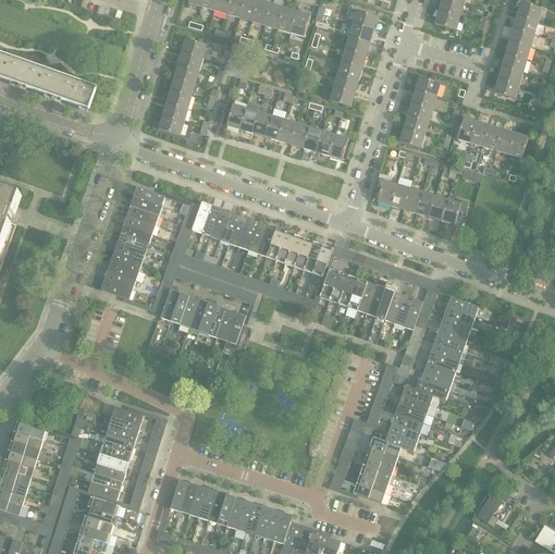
[(201,0),(200,4),(212,9),(214,0),(201,0)]
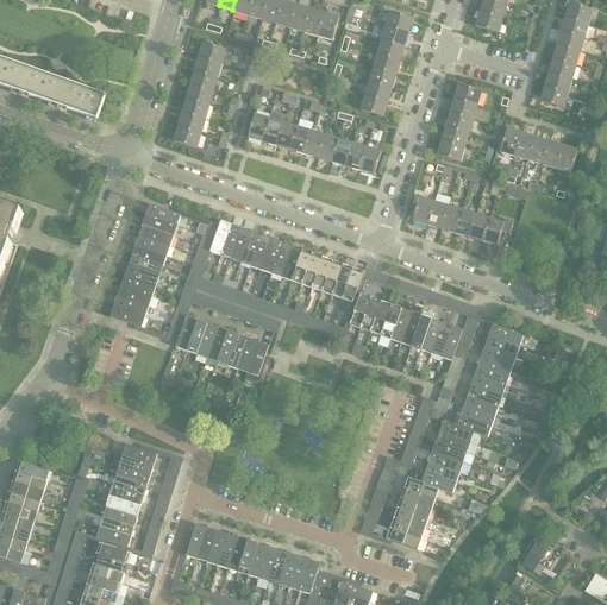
[(235,0),(232,10),(246,13),(250,0),(235,0)]
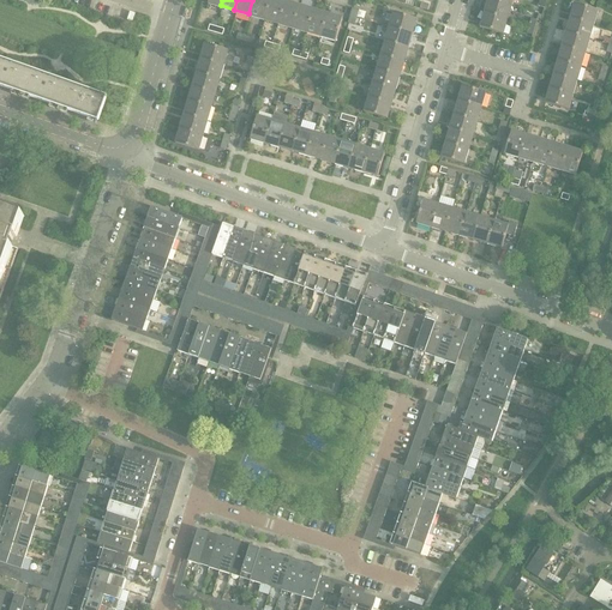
[(252,0),(249,13),(263,18),(268,0),(252,0)]
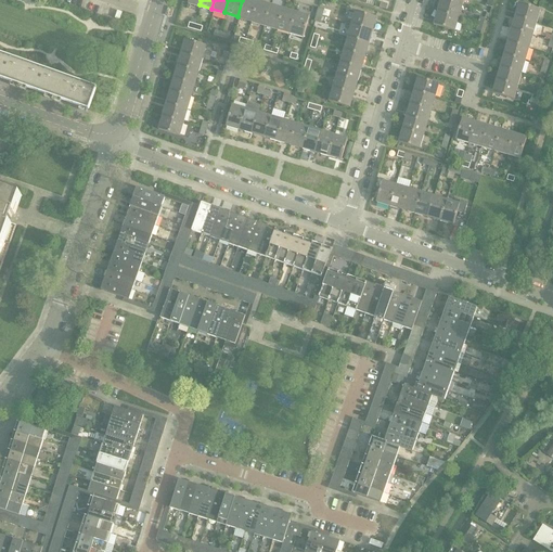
[(242,0),(238,16),(249,20),(255,0),(242,0)]
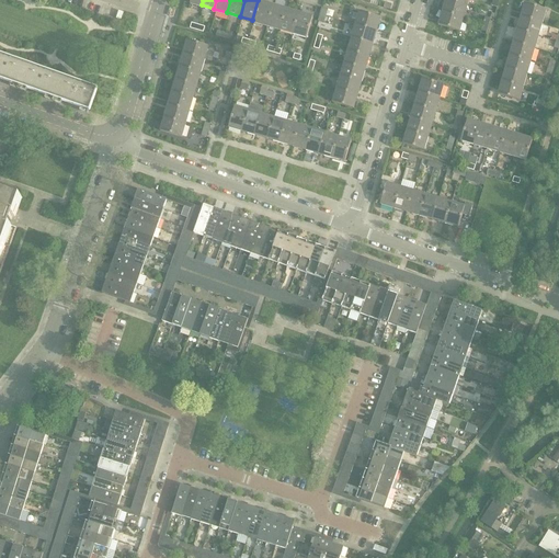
[(272,2),(265,0),(258,0),(252,20),(265,24),(272,2)]
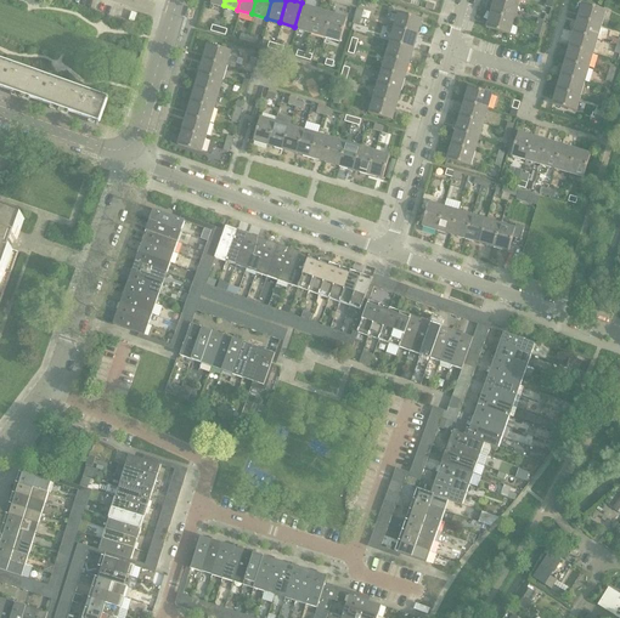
[(491,0),(489,10),(512,17),(517,3),(508,0),(491,0)]
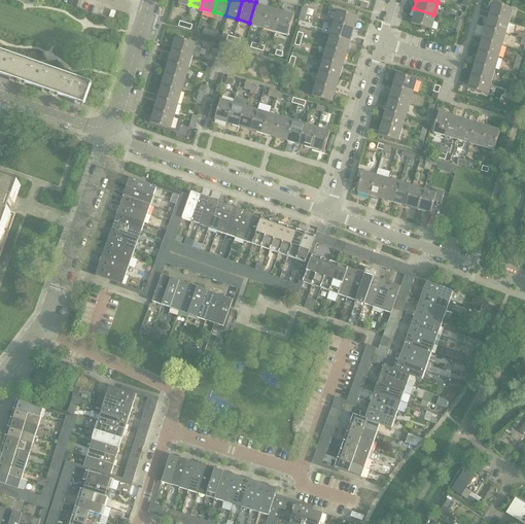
[(491,0),(488,12),(508,19),(512,6),(491,0)]
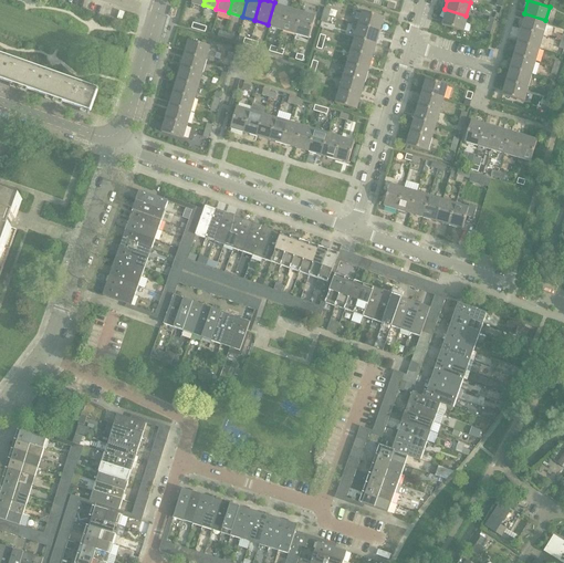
[(288,6),(274,2),(268,24),(281,28),(288,6)]
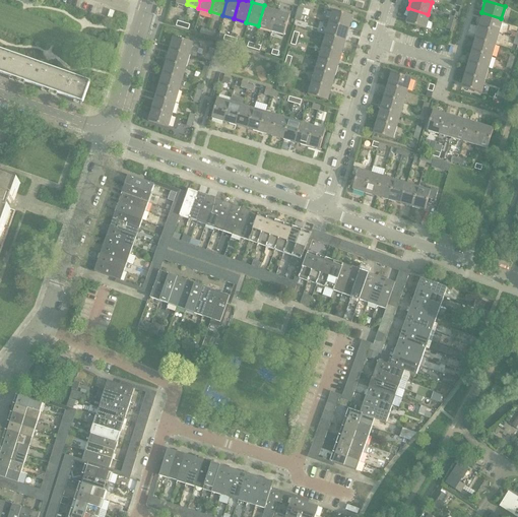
[(276,9),(264,5),(258,25),(270,29),(276,9)]
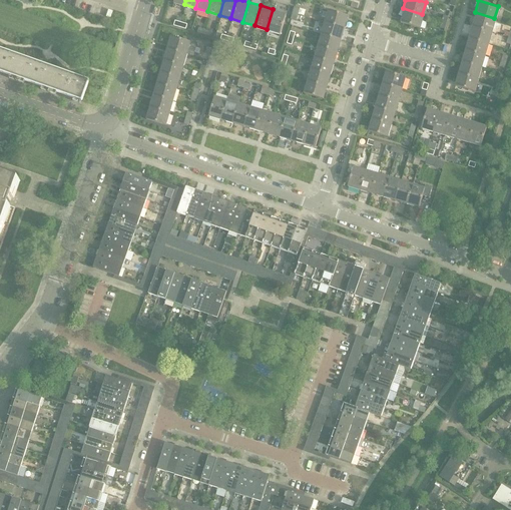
[(327,8),(323,20),(343,26),(347,14),(327,8)]
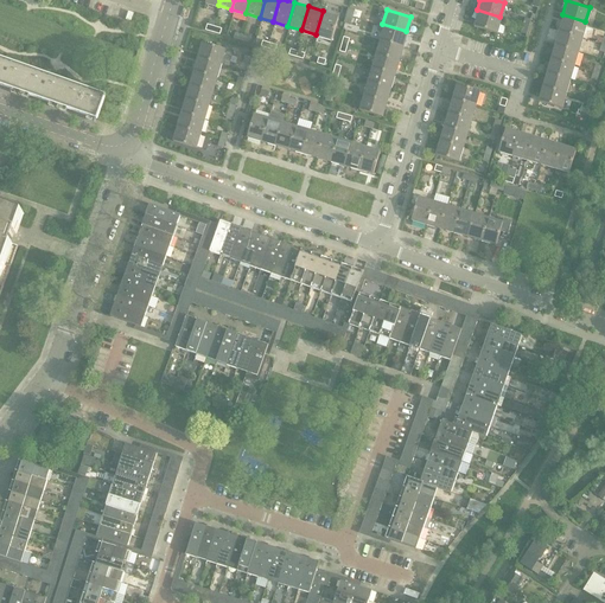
[(496,31),(500,17),(477,10),(472,24),(496,31)]
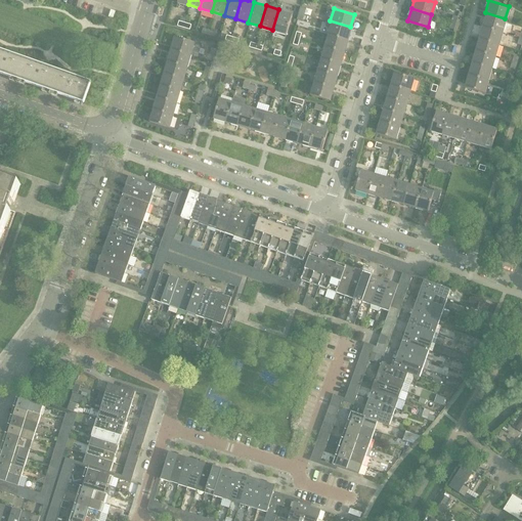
[(291,13),(278,9),(272,30),(285,33),(291,13)]
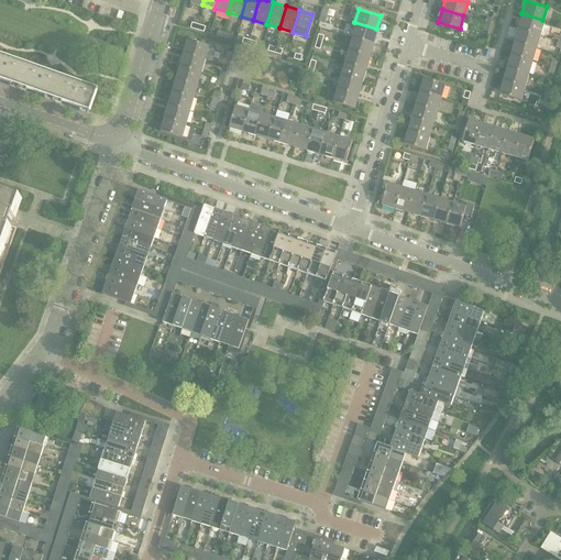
[(521,13),(517,28),(539,33),(542,20),(521,13)]
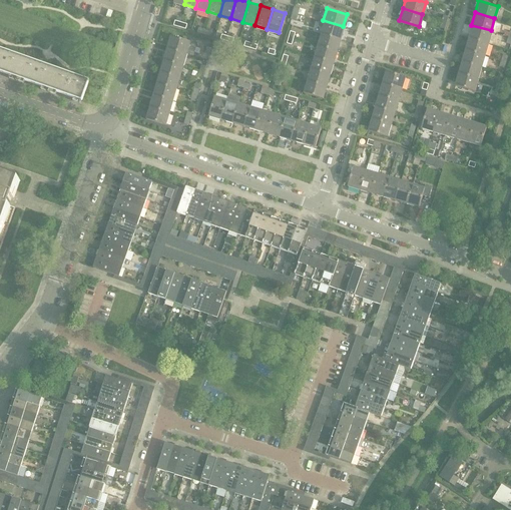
[(343,26),(323,20),(320,32),(340,37),(343,26)]
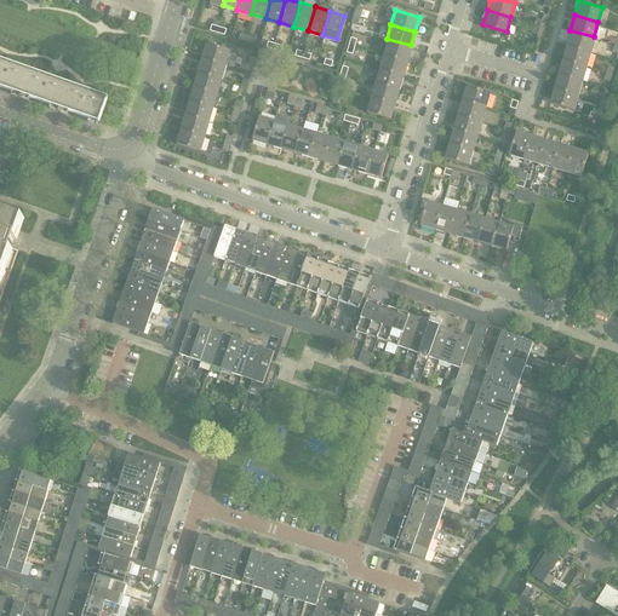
[(570,30),(565,44),(589,51),(594,36),(570,30)]
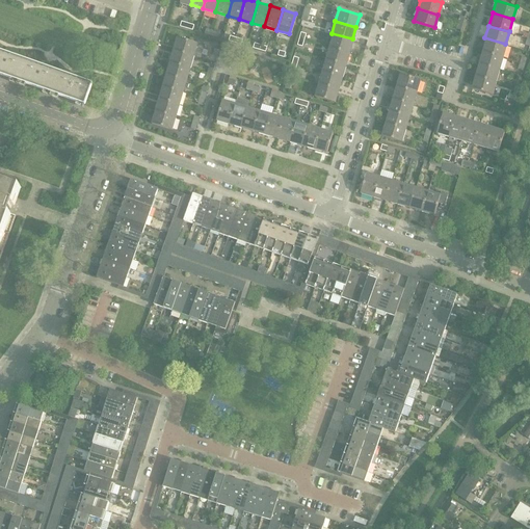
[(352,38),(332,33),(328,45),(348,51),(352,38)]
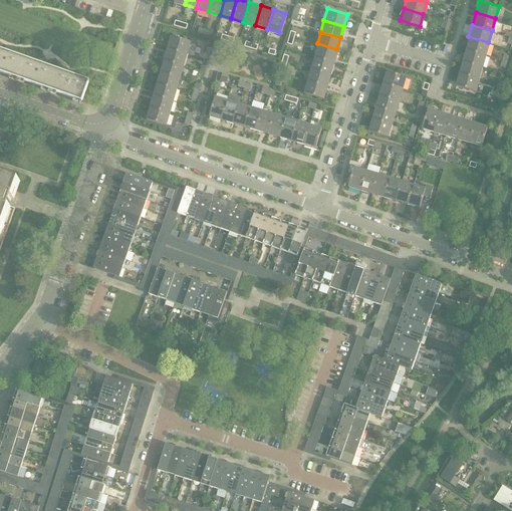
[(170,34),(167,46),(186,52),(190,40),(170,34)]
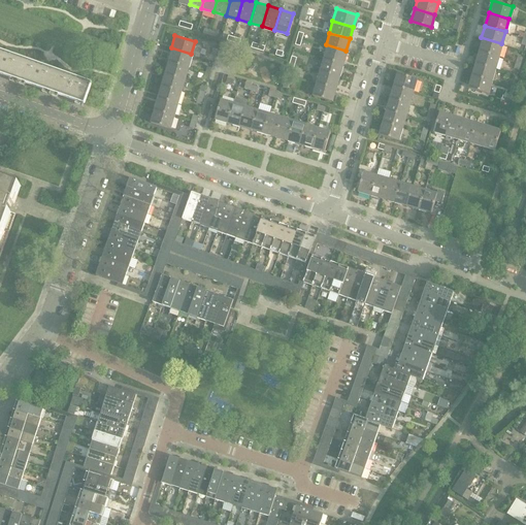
[(501,43),(481,37),(478,50),(498,56),(501,43)]
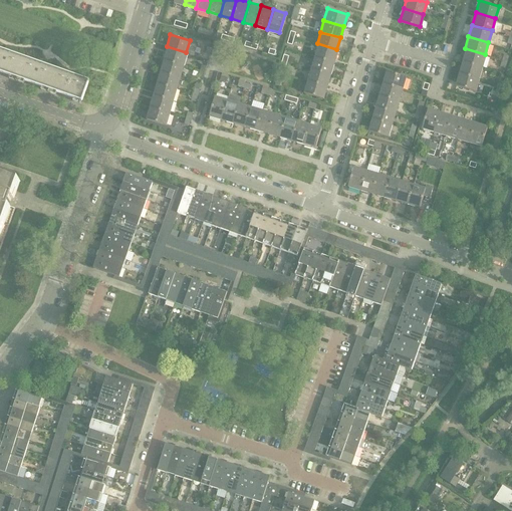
[(336,49),(317,43),(313,55),(333,61),(336,49)]
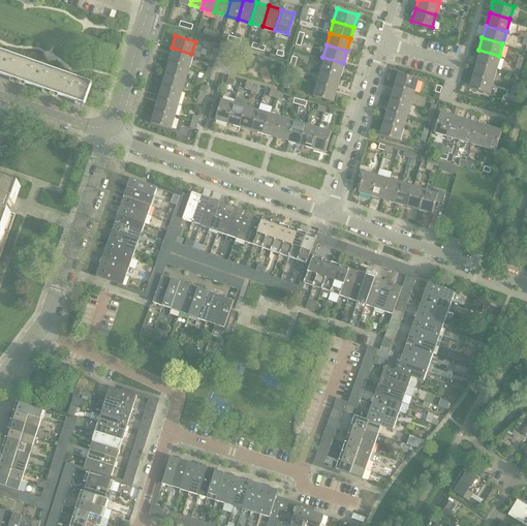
[(172,48),(167,60),(188,66),(191,54),(172,48)]
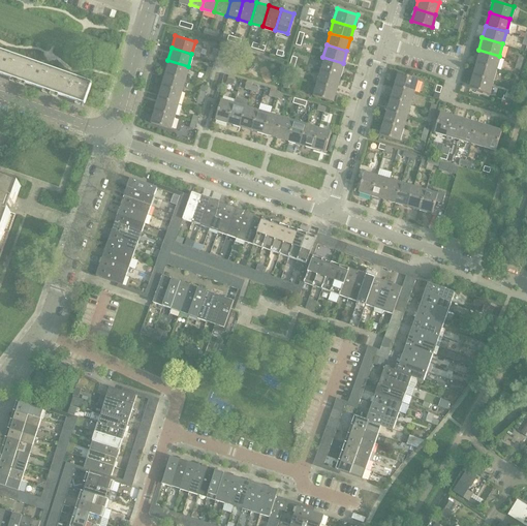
[(25,58),(0,49),(0,72),(18,79),(25,58)]
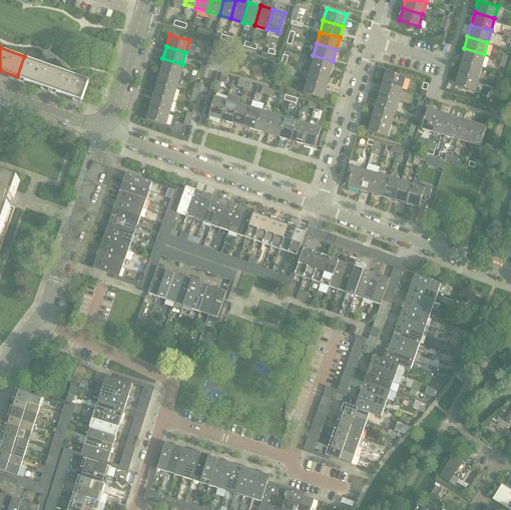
[(464,48),(461,60),(480,65),(484,54),(464,48)]
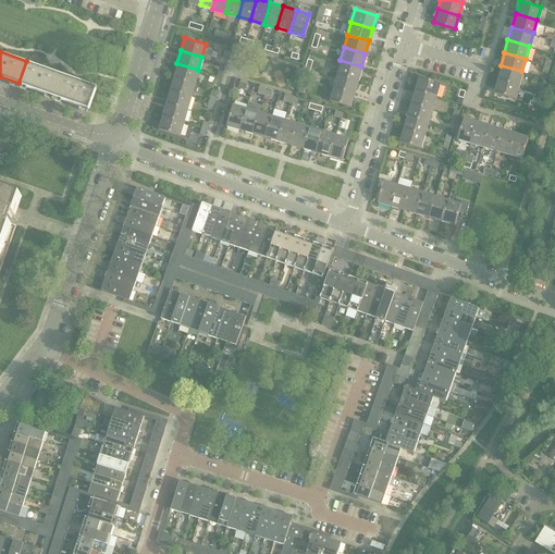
[(311,58),(311,59),(309,65),(317,68),(319,60),(311,58)]
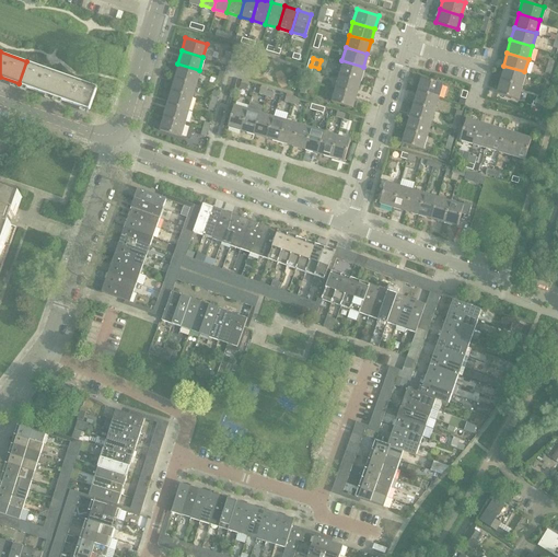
[(363,67),(341,60),(338,73),(359,80),(363,67)]
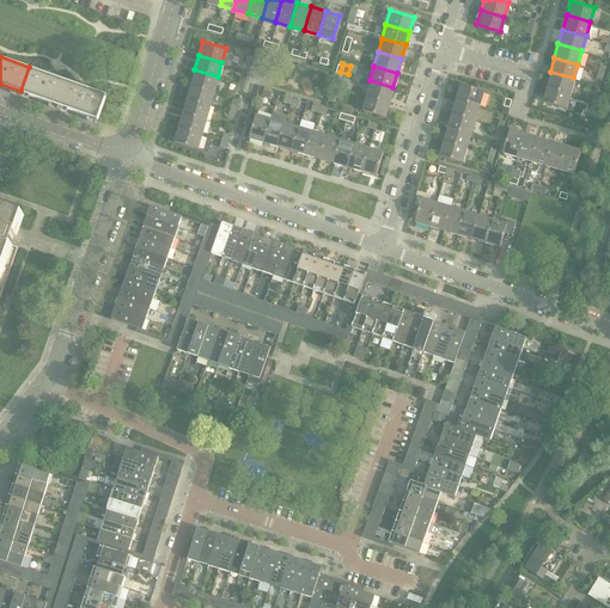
[(67,80),(29,67),(20,91),(59,104),(67,80)]
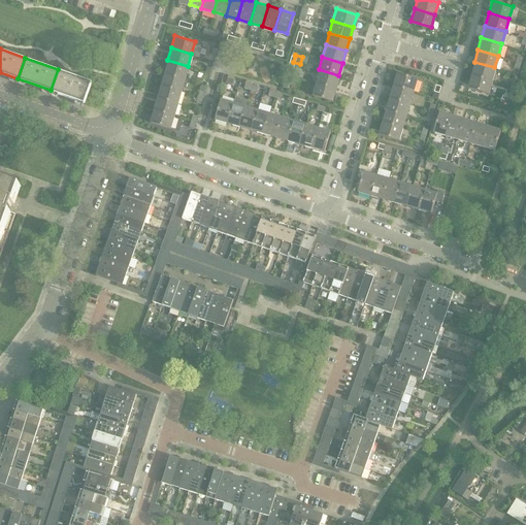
[(167,60),(164,72),(184,77),(188,66),(167,60)]
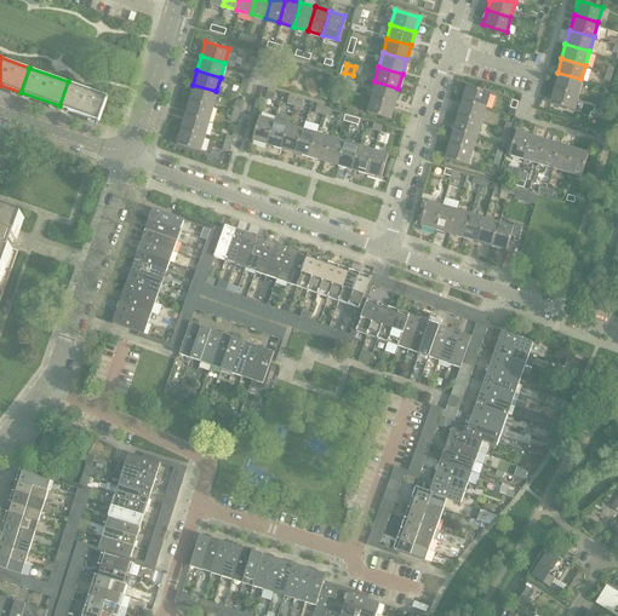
[(558,73),(553,86),(577,93),(581,79),(558,73)]
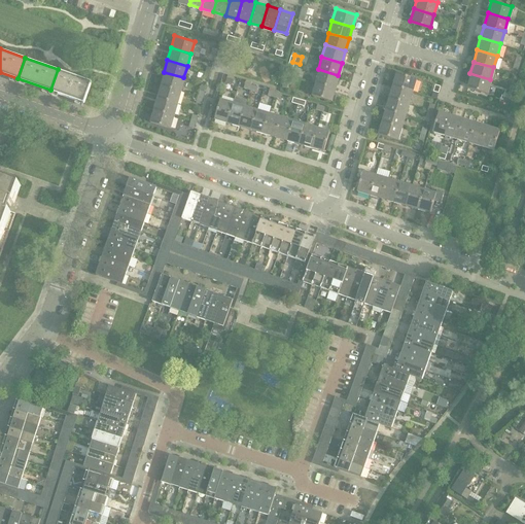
[(90,80),(58,69),(50,90),(82,101),(90,80)]
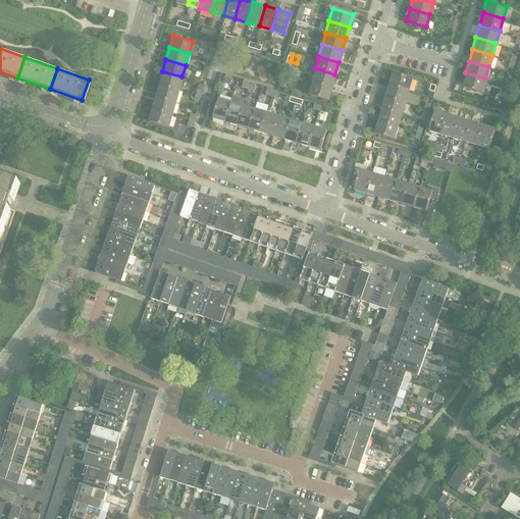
[(334,74),(315,68),(311,81),(331,86),(334,74)]
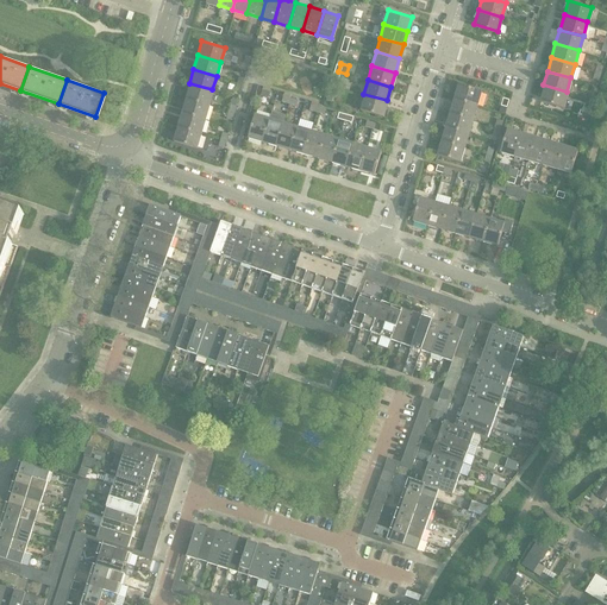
[(457,82),(452,96),(476,104),(480,89),(457,82)]
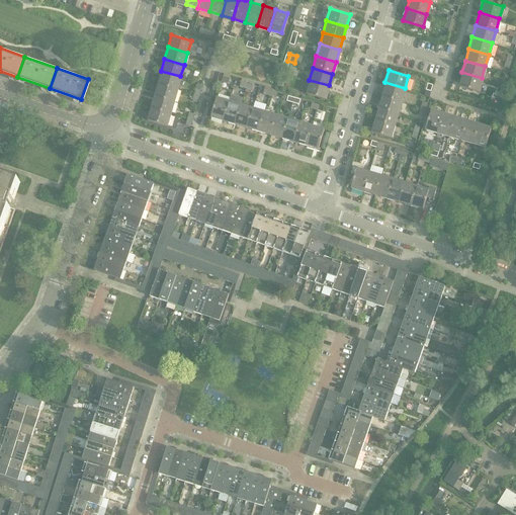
[(161,71),(157,82),(177,88),(180,76),(161,71)]
